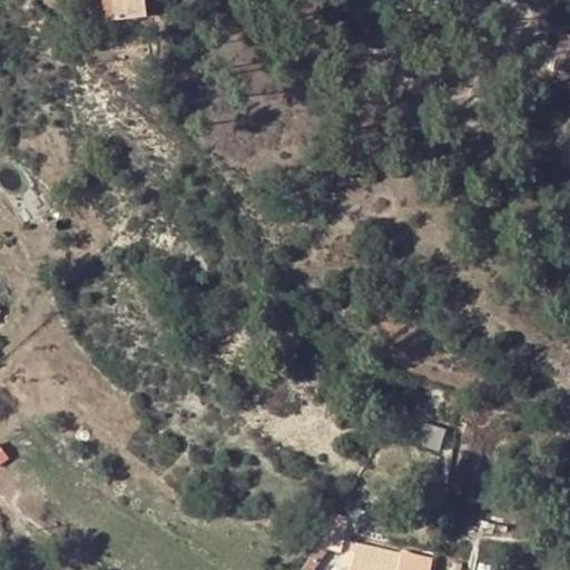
[(104,0),(106,20),(117,18),(115,0),(104,0)]
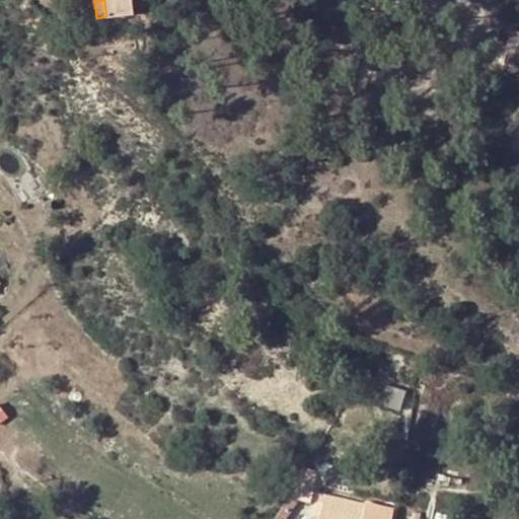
[(104,0),(106,16),(134,14),(132,0),(104,0)]
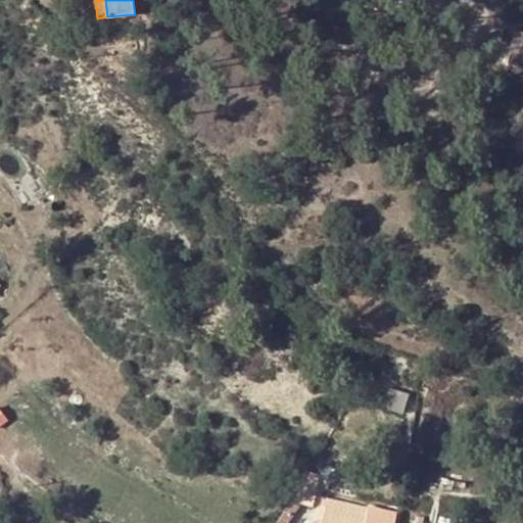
[(522,65),(522,33),(514,32),(508,63),(522,65)]
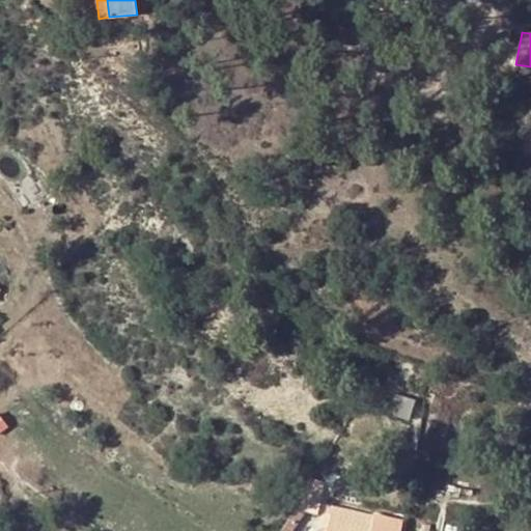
[(326,481),(314,478),(301,499),(300,507),(311,510),(313,502),(319,503),(326,481)]
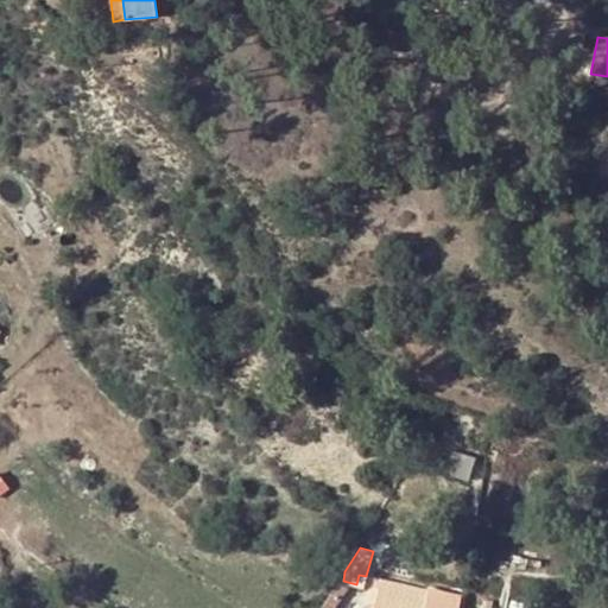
[(380,607),(385,595),(404,600),(409,586),(382,580),(375,607),(380,607)]
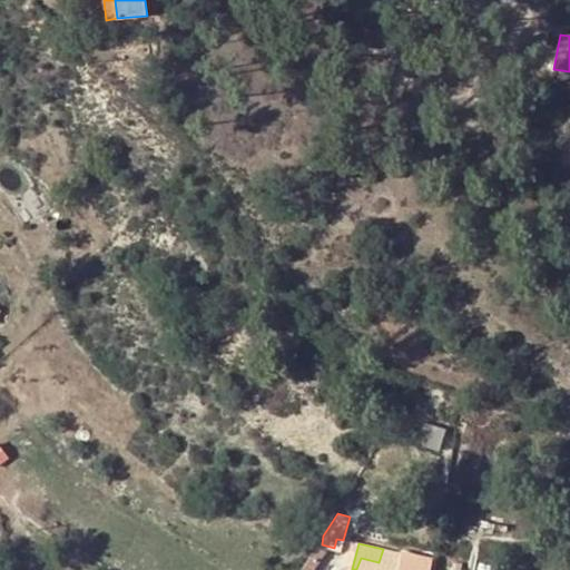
[(400,567),(403,553),(383,549),(379,562),(361,558),(356,569),(408,569),(409,569),(400,567)]
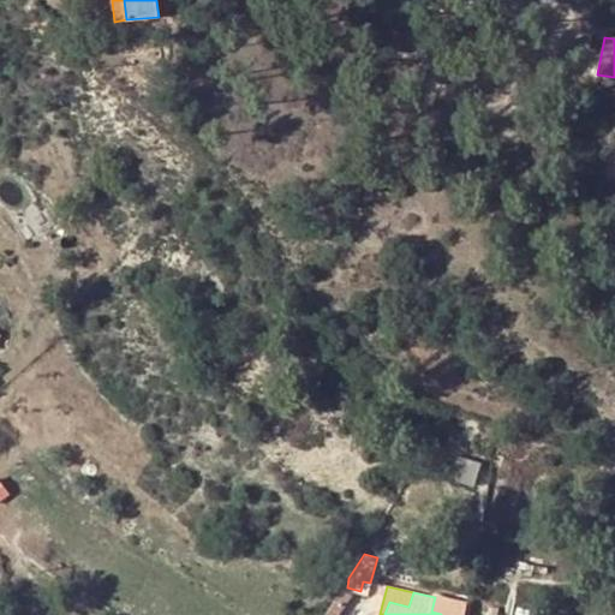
All buildings are outlined.
